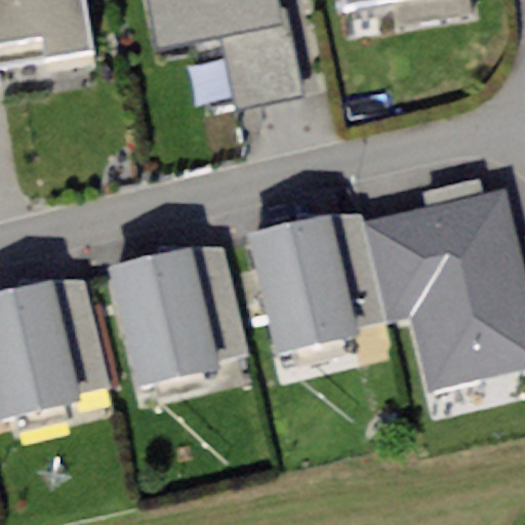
[(83,0),(0,0),(0,71),(94,53),(83,0)]
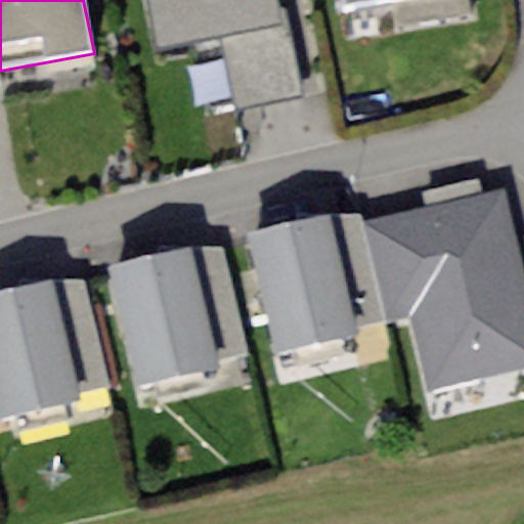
[(275,0),(145,0),(158,54),(225,40),(242,114),(298,101),(275,0)]
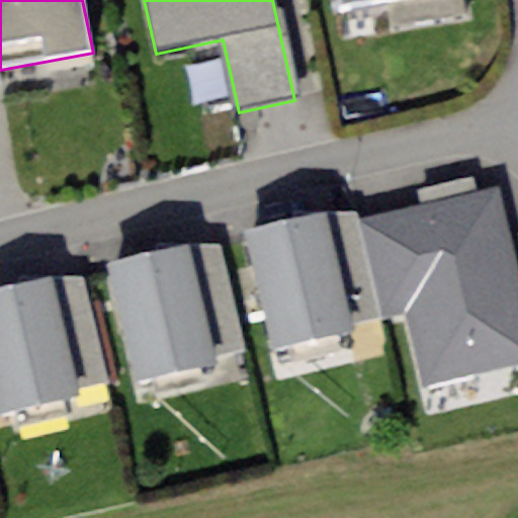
[(345,0),(347,8),(401,0),(345,0)]
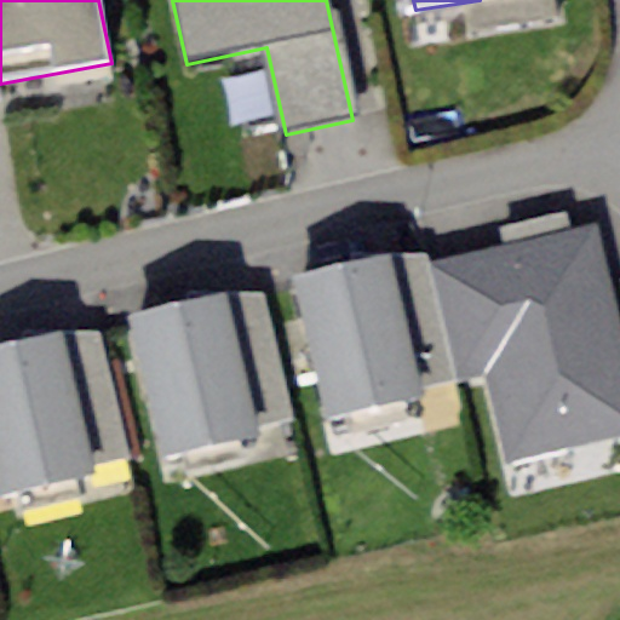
[(569,4),(476,21),(480,42),(574,26),(569,4)]
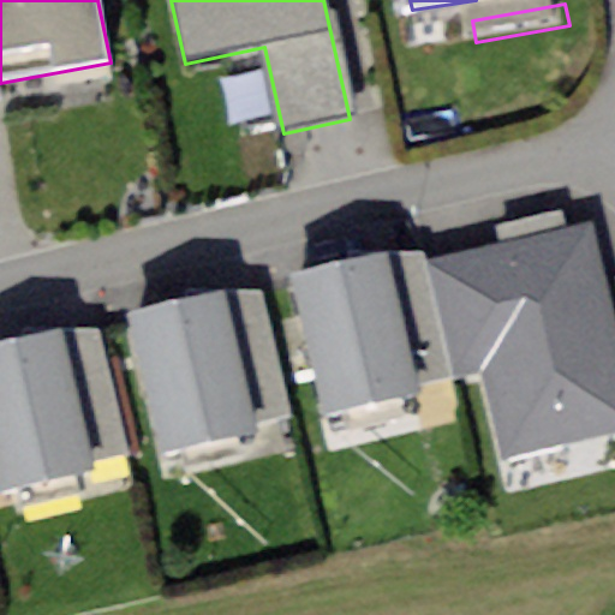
[(614,348),(585,226),(429,264),(455,375),(482,369),(502,458),(614,430),(614,348)]
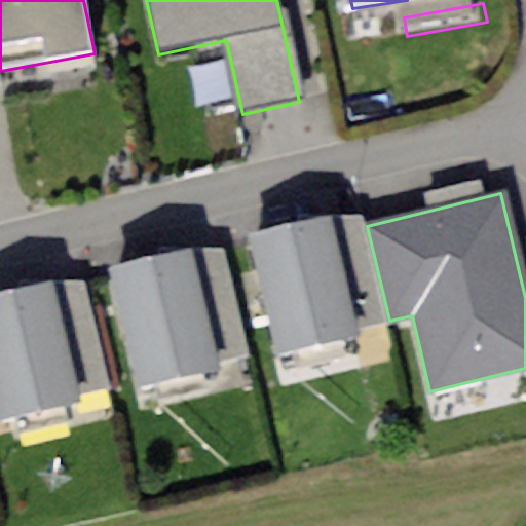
[(329,214),(249,235),(277,358),(361,336),(359,331),(389,321),(367,226),(363,216),(329,214)]
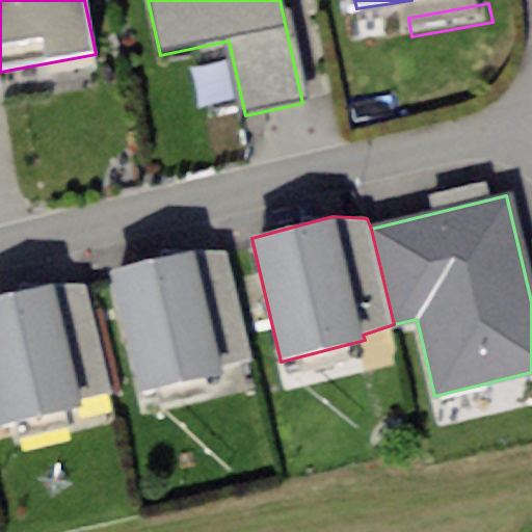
[(192,251),(109,272),(140,394),(223,372),(221,367),(254,358),(228,251),(192,251)]
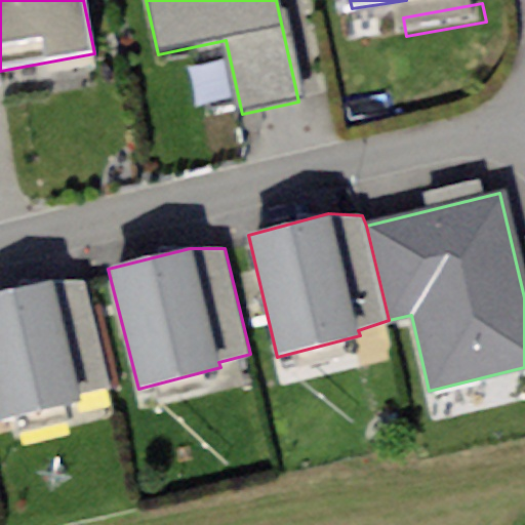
[(51,280),(0,293),(0,420),(0,421),(80,401),(78,396),(111,387),(83,282),(51,280)]
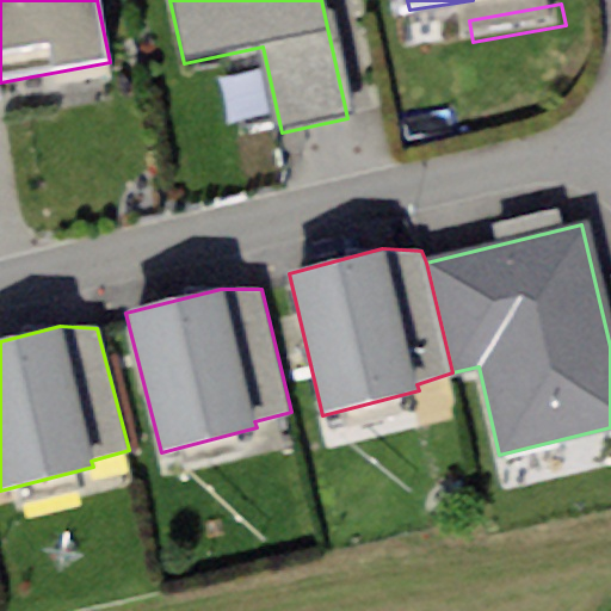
All buildings are outlined.
